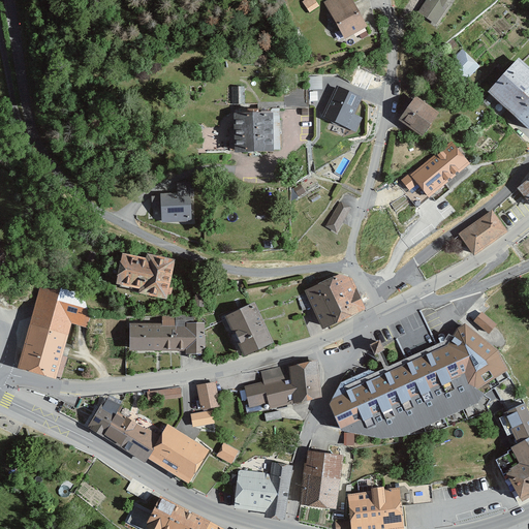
[(309,13),(319,7),(314,0),(305,0),(303,2),(309,13)]
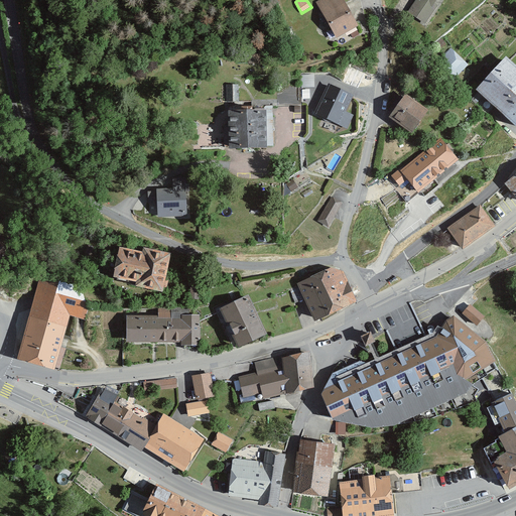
[(337,39),(359,27),(343,0),(323,0),(316,3),(337,39)]
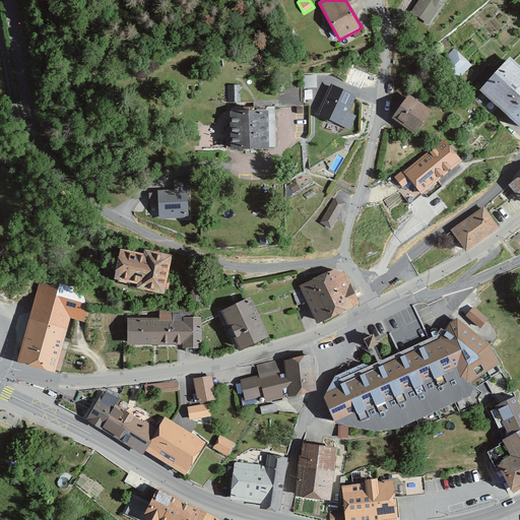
[(458,80),(470,67),(454,51),(441,64),(458,80)]
